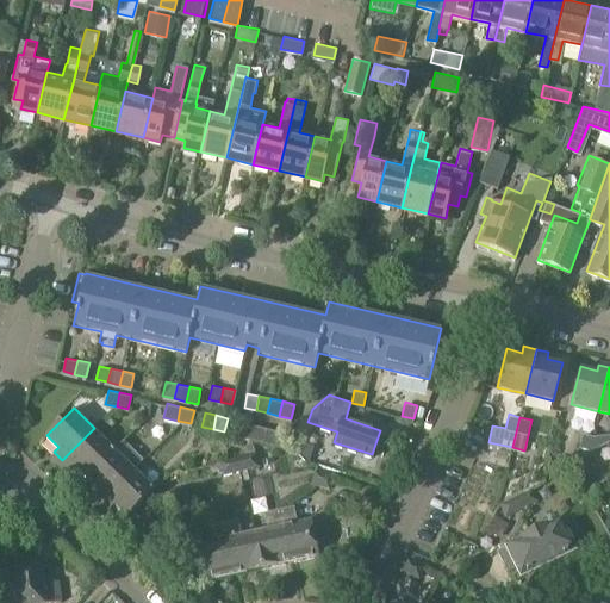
[(236,434),(238,421),(228,418),(224,431),(236,434)]
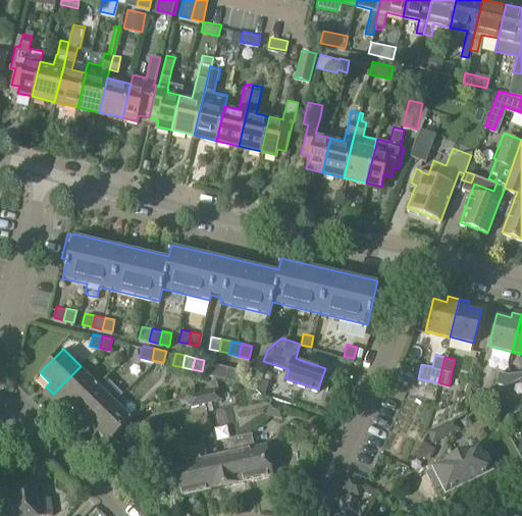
[(211,374),(214,362),(204,360),(202,371),(211,374)]
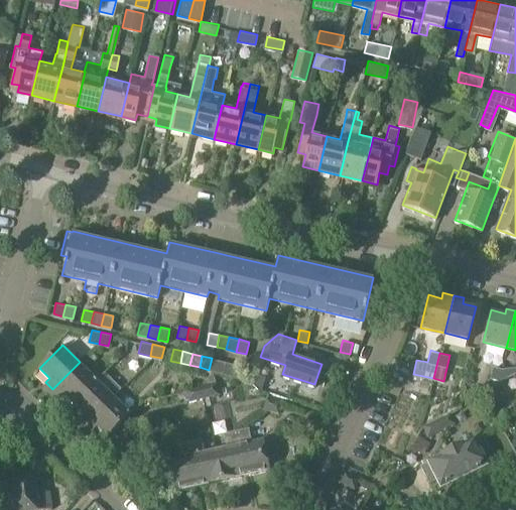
[(219,372),(222,360),(212,358),(209,370),(219,372)]
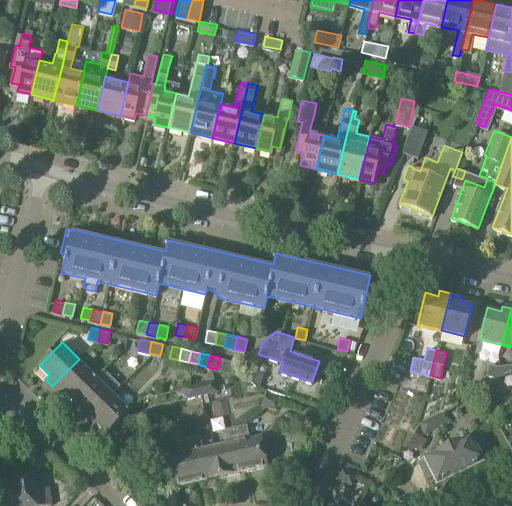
[(226,371),(229,359),(220,357),(217,369),(226,371)]
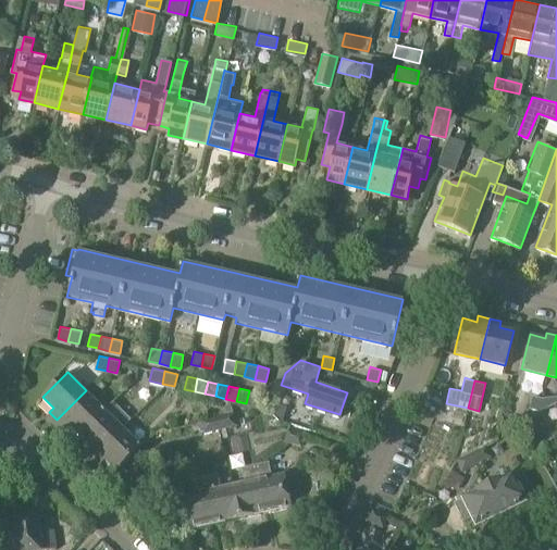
[(57,420),(64,427),(69,423),(79,434),(104,408),(86,390),(57,420)]
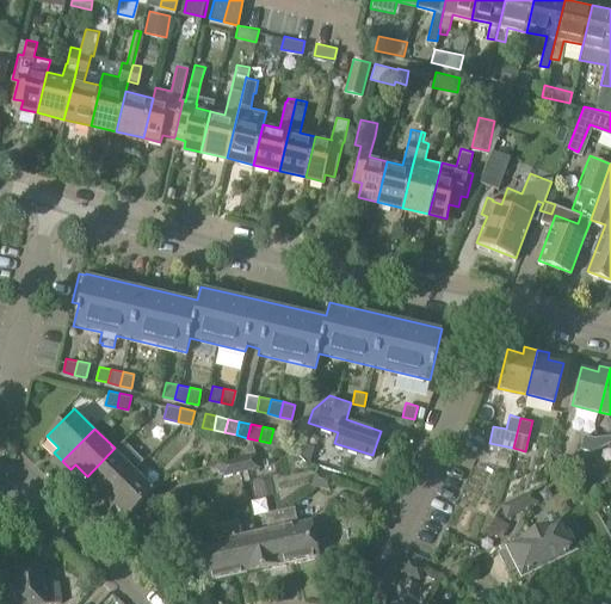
[(282,445),(285,432),(273,429),(270,443),(282,445)]
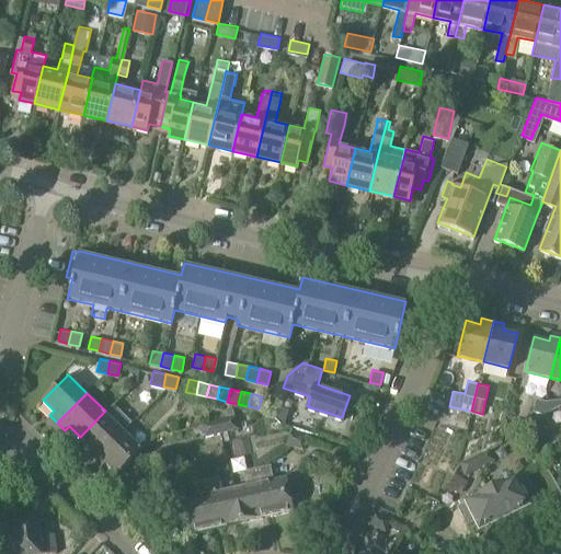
[(535,396),(531,410),(542,413),(545,399),(535,396)]
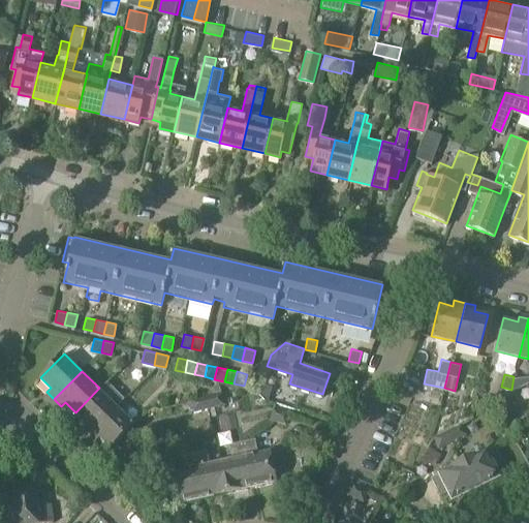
[(514,376),(511,390),(528,380),(528,375),(514,376)]
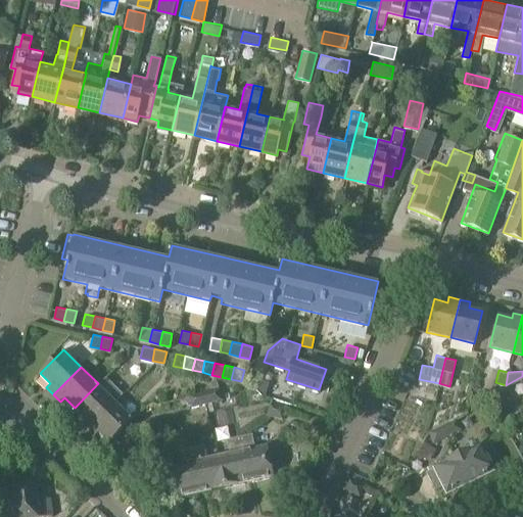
[(75,408),(85,417),(81,421),(88,428),(115,401),(124,391),(106,375),(98,383),(75,408)]
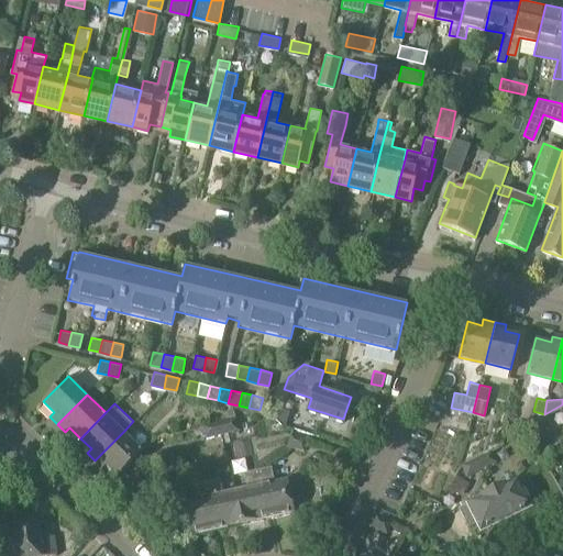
[(233,415),(233,417),(221,419),(224,432),(239,429),(238,421),(244,419),(246,412),(233,415)]
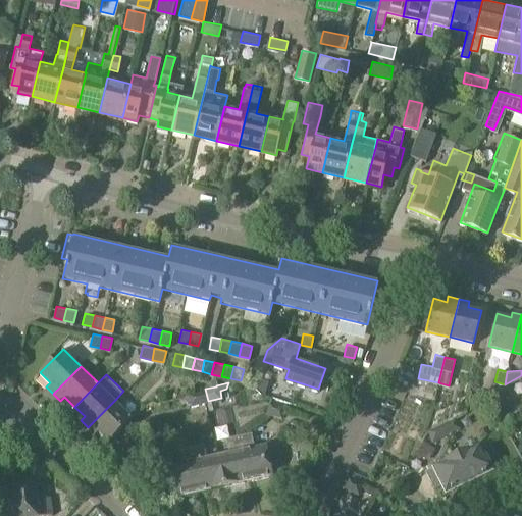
[(208,401),(205,389),(188,393),(191,406),(208,401)]
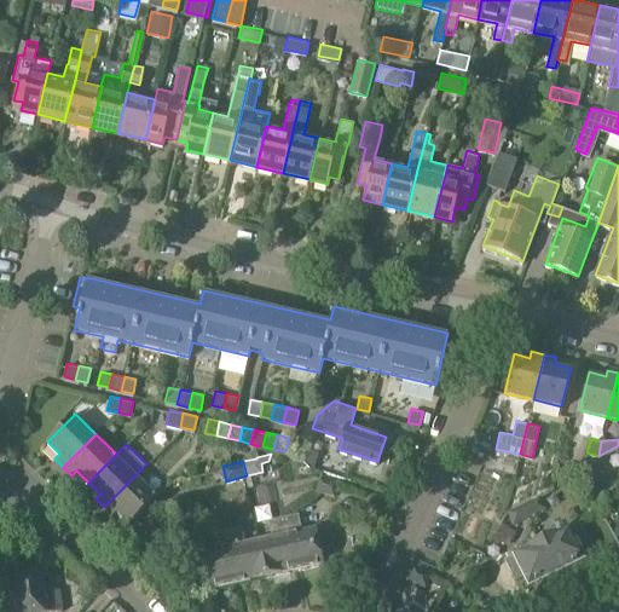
[(104,507),(113,515),(116,511),(129,523),(157,494),(137,474),(104,507)]
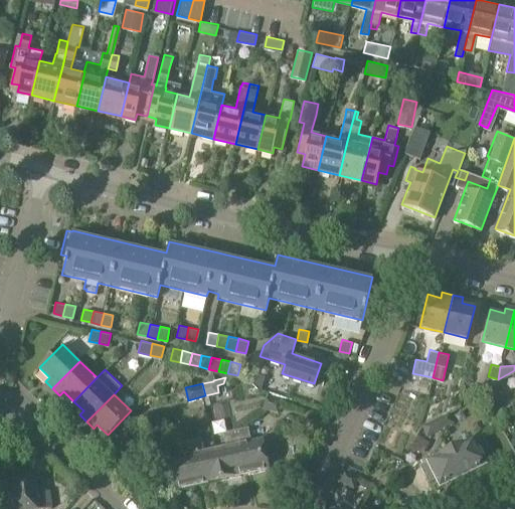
[(281,400),(266,396),(263,406),(279,410),(281,400)]
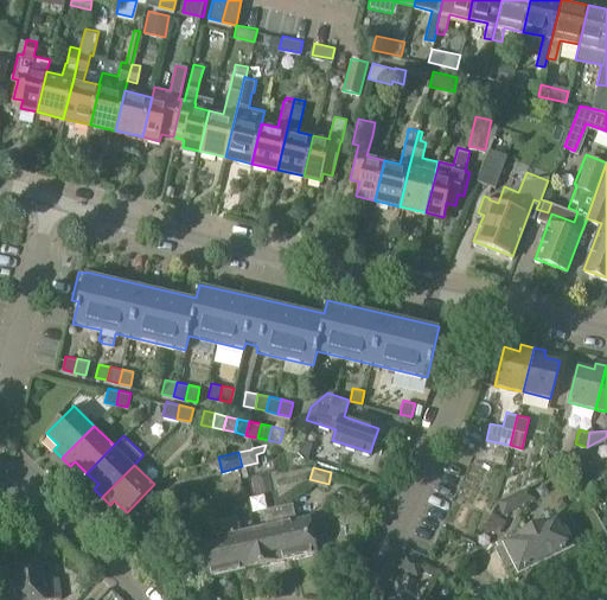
[(529,484),(512,492),(518,504),(535,496),(529,484)]
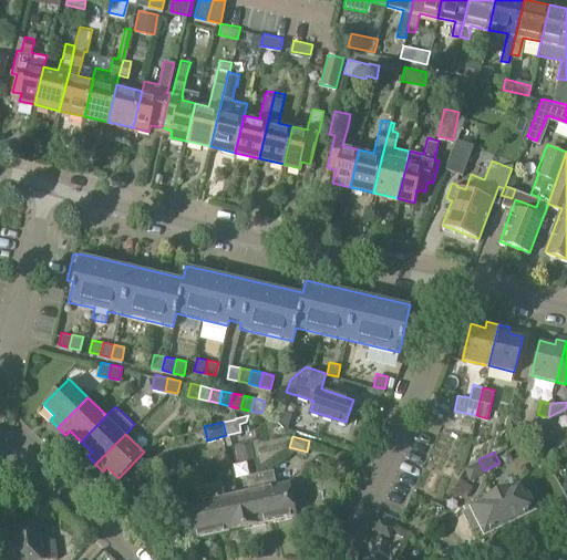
[(465,466),(471,477),(484,470),(478,459),(465,466)]
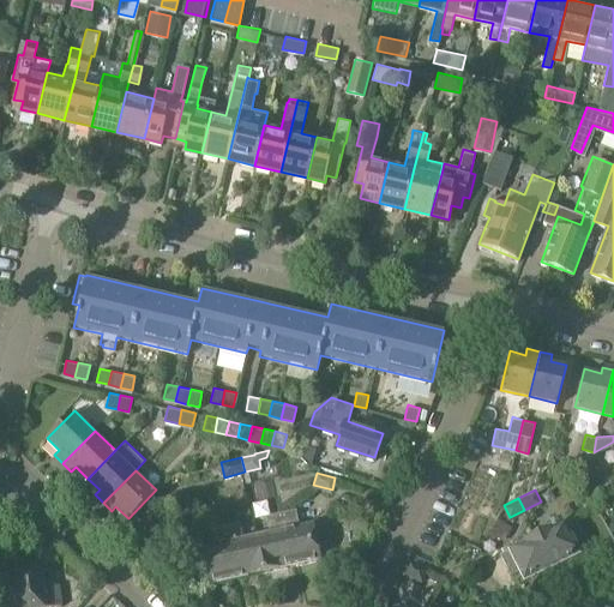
[(296,506),(281,510),(289,551),(292,563),(321,557),(314,520),(300,523),(296,506)]
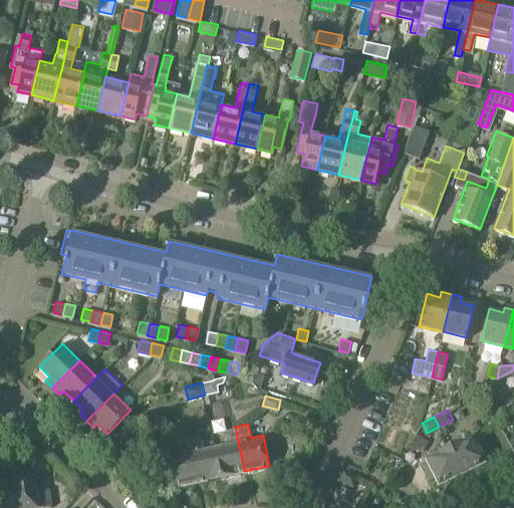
[(226,443),(215,446),(221,476),(244,471),(242,461),(235,427),(223,430),(226,443)]
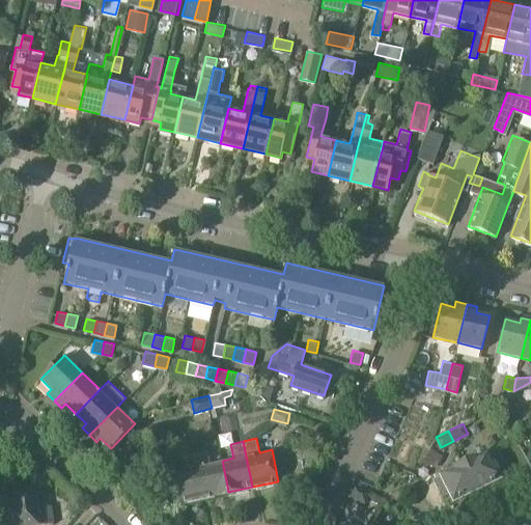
[(490,449),(488,447),(463,461),(476,488),(502,475),(498,467),(506,463),(497,445),(490,449)]
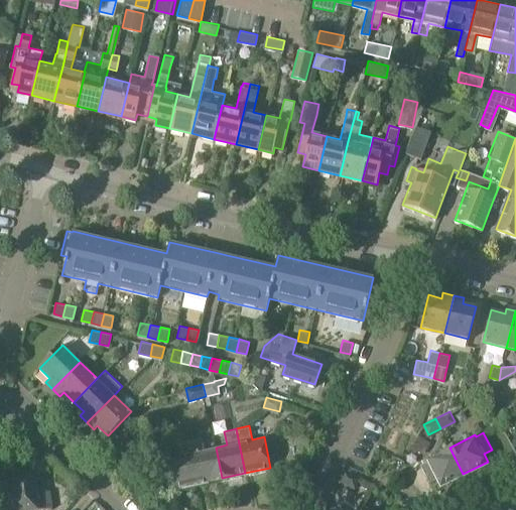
[(202,436),(189,439),(198,484),(222,478),(216,448),(205,450),(202,436)]
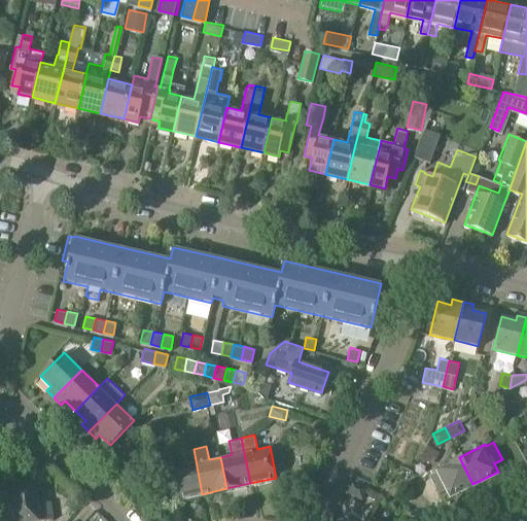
[(171,467),(175,487),(178,499),(202,494),(194,449),(180,451),(183,465),(171,467)]
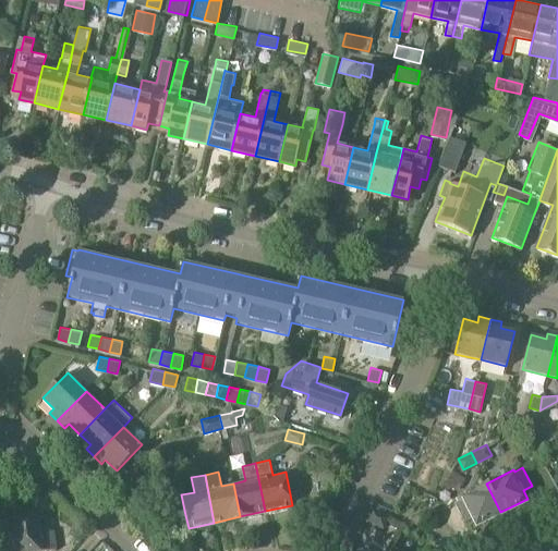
[(455,501),(464,519),(472,515),(476,524),(500,512),(486,484),(462,496),(463,497),(455,501)]
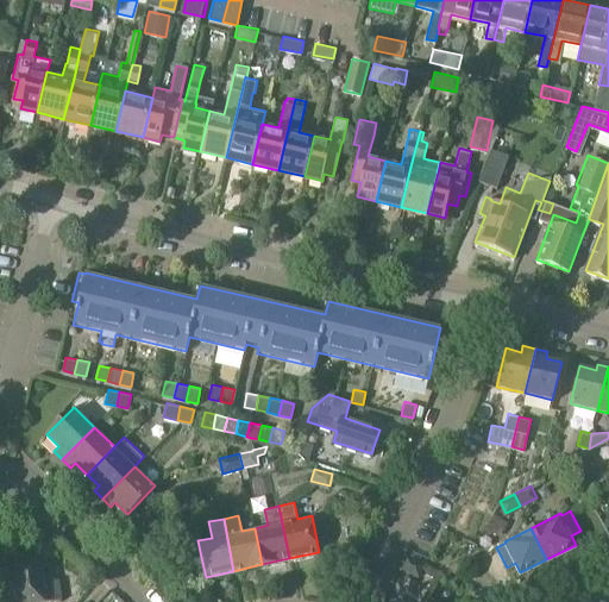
[(424,563),(407,556),(402,568),(419,575),(424,563)]
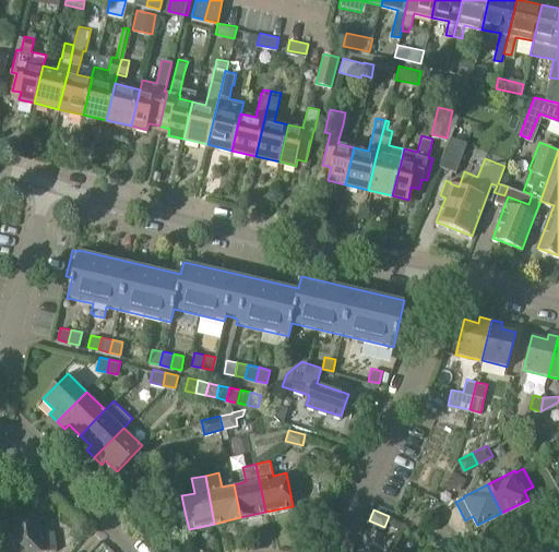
[(47,530),(45,514),(24,517),(28,551),(40,551),(56,549),(54,529),(47,530)]
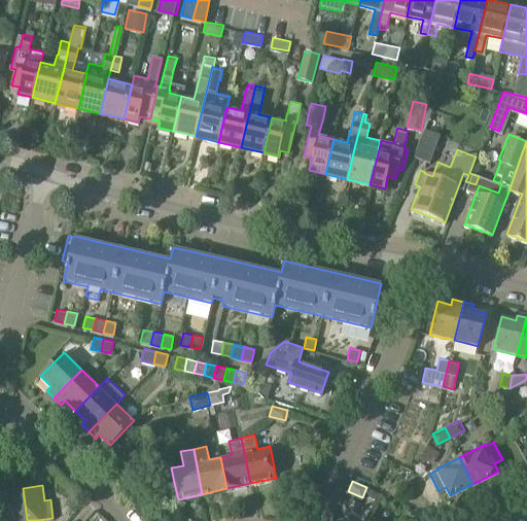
[(3,490),(5,506),(0,506),(0,510),(1,520),(27,520),(23,488),(3,490)]
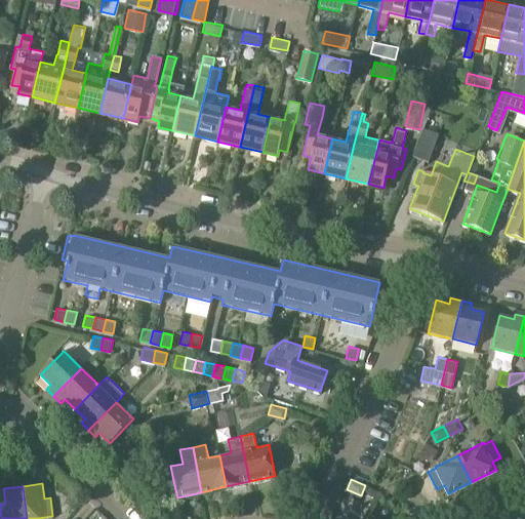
[(146,509),(154,501),(143,490),(134,498),(146,509)]
